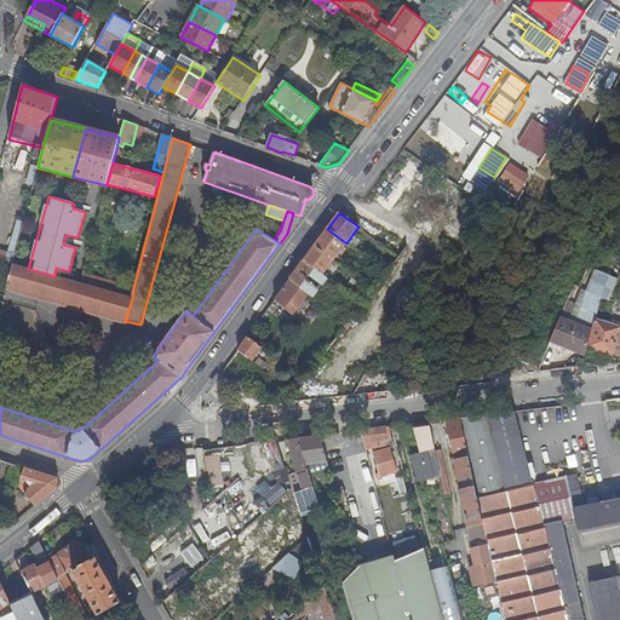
[(344,247),(346,244),(327,229),(315,247),(333,260),(336,263),(339,259),(342,260),(343,258),(342,256),(346,248),(344,247)]
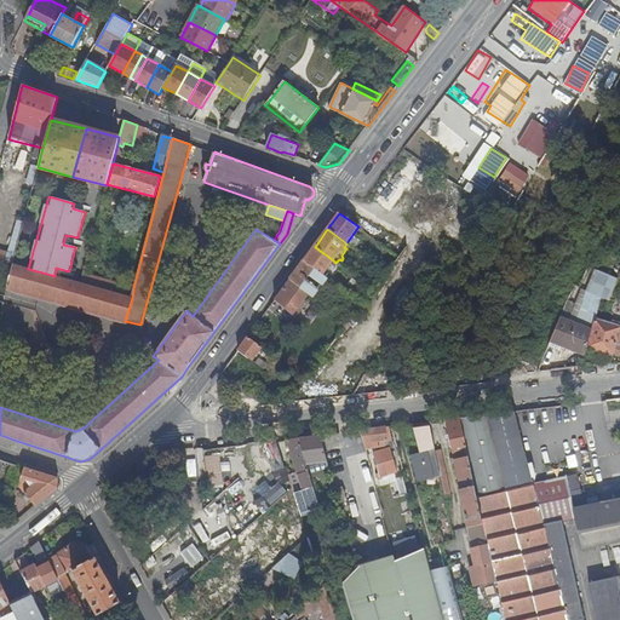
[(323,275),(333,260),(315,247),(304,262),(323,275)]
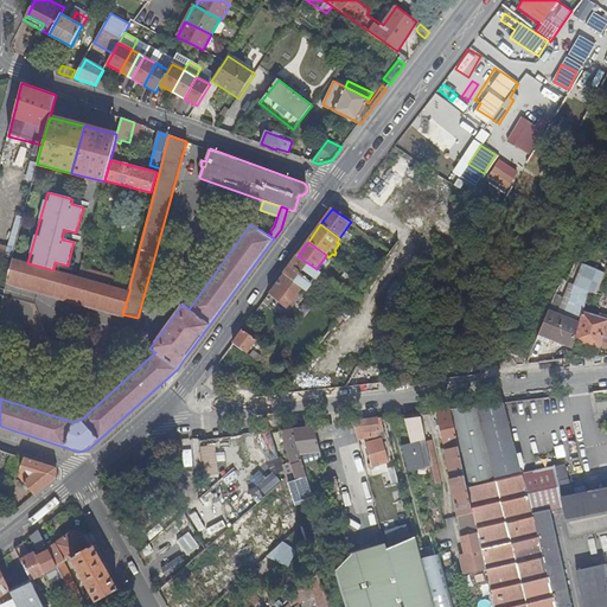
[(0,246),(0,254),(5,256),(11,259),(13,250),(0,246)]
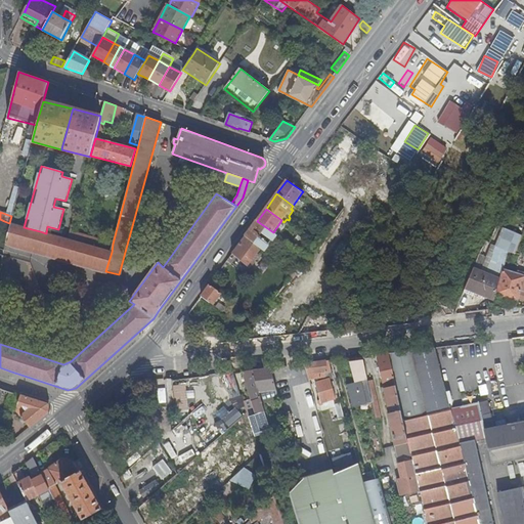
[(264,252),(276,234),(273,232),(257,221),(245,237),(261,250),(264,252)]
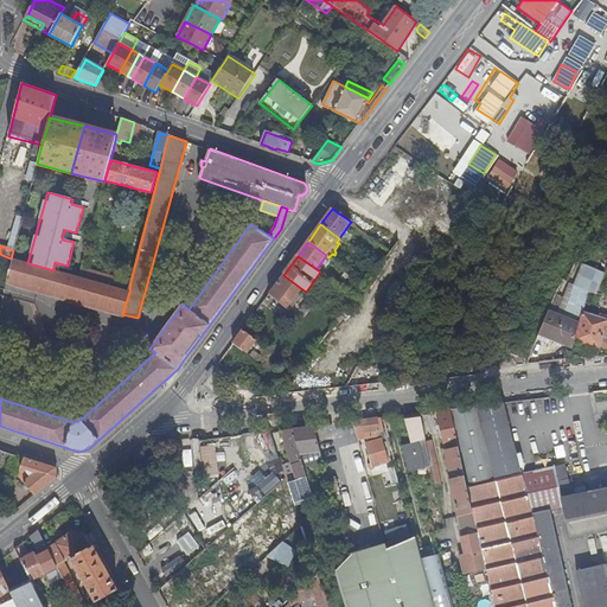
[(122,314),(129,292),(80,278),(53,270),(46,268),(27,263),(12,259),(5,283),(122,317),(122,314)]
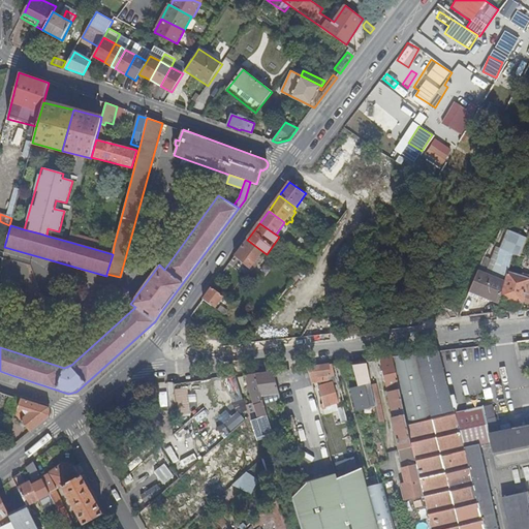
[(114,246),(71,234),(69,242),(113,254),(114,246)]
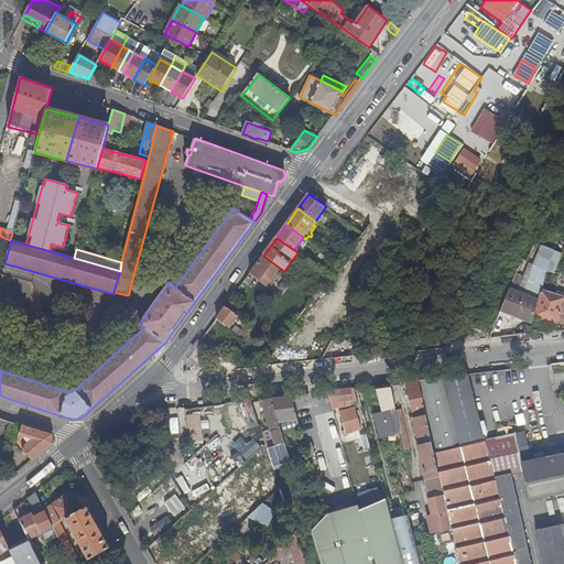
[(268,288),(281,269),(263,256),(246,281),(259,290),(263,284),(268,288)]
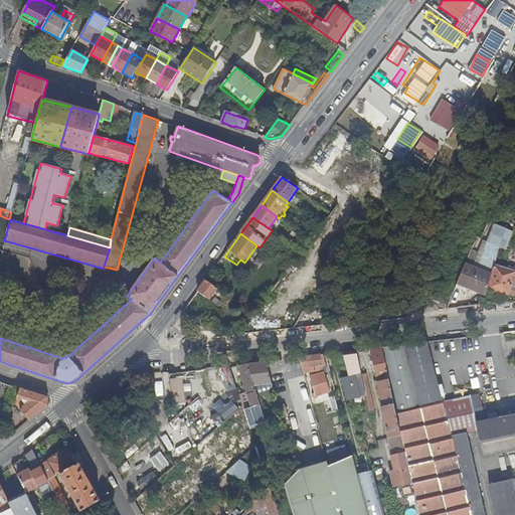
[(505,235),(500,247),(506,249),(511,237),(505,235)]
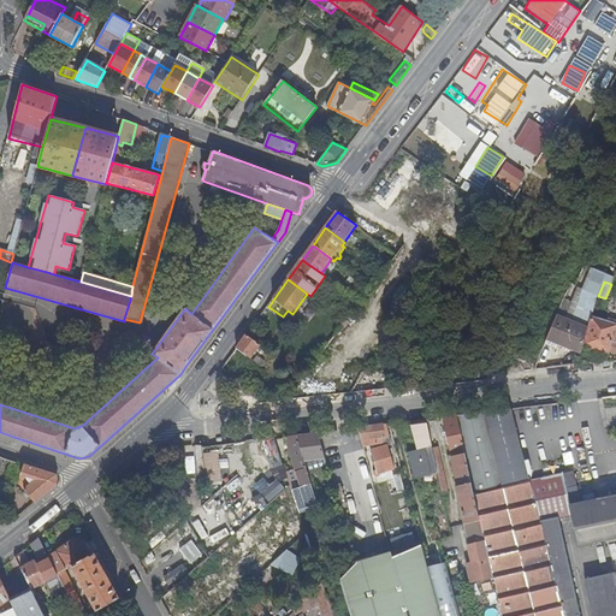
[(557,343),(581,353),(584,344),(588,326),(592,317),(598,296),(578,290),(569,320),(564,319),(574,300),(567,296),(545,344),(555,348),(557,343)]
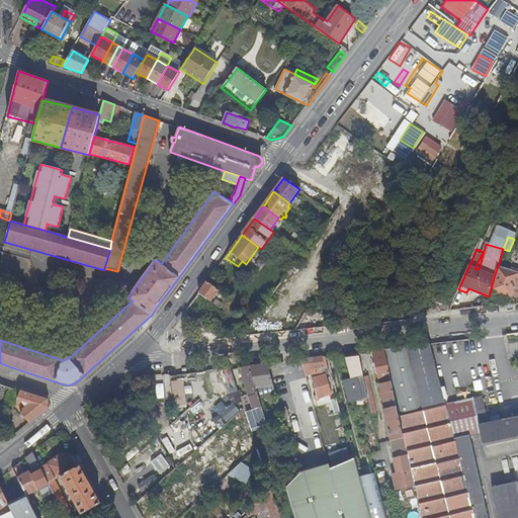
[(261,249),(258,247),(246,264),(247,266),(250,267),(263,250),(261,249)]
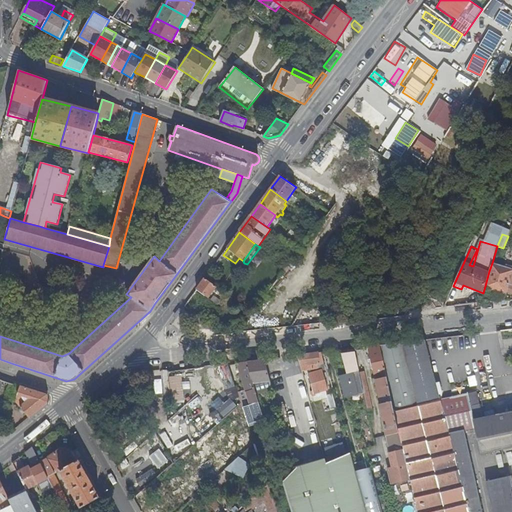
[(244,263),(243,261),(239,258),(235,263),(240,268),(244,263)]
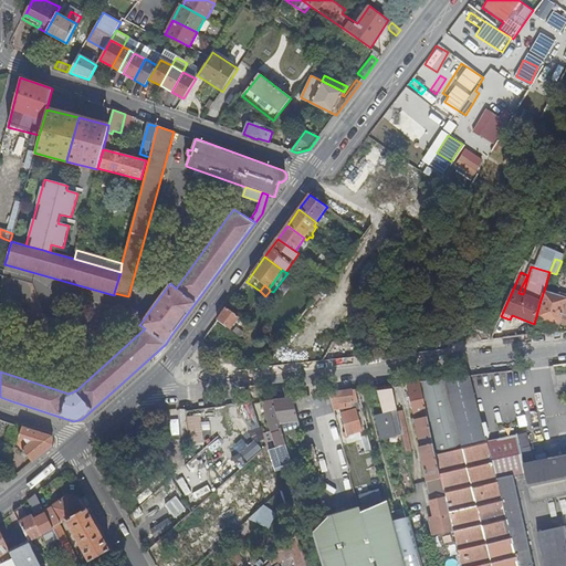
[(565,305),(565,297),(544,291),(541,300),(536,316),(559,324),(561,322),(565,307),(565,305)]
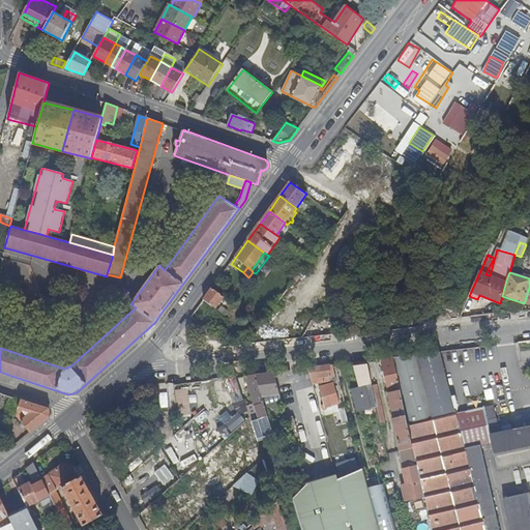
[(215,308),(224,297),(212,289),(204,300),(215,308)]
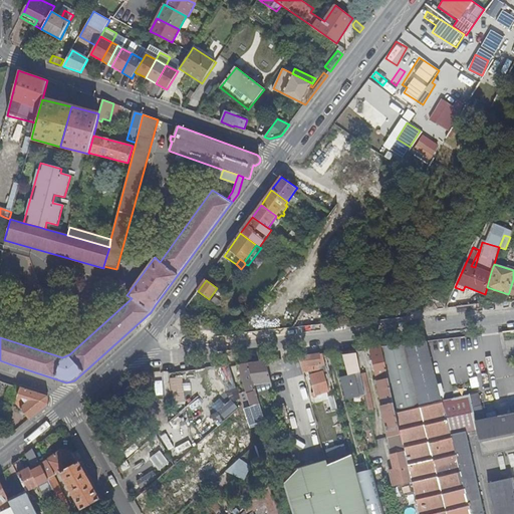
[(216,297),(212,301),(219,306),(222,302),(216,297)]
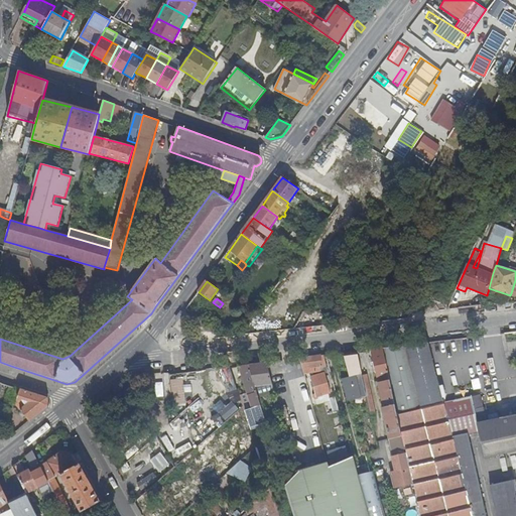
[(438,304),(439,310),(447,309),(450,302),(438,304)]
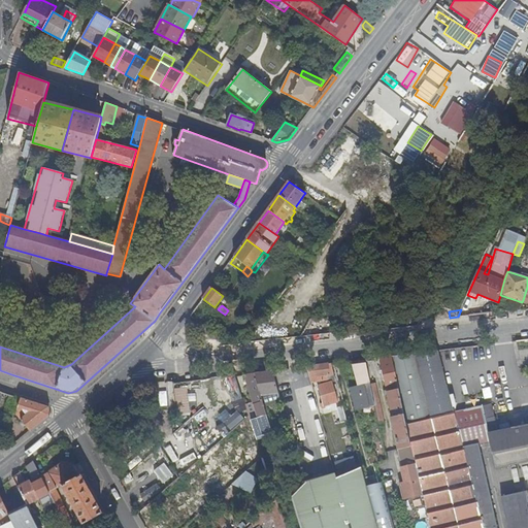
[(450,318),(449,311),(422,314),(418,322),(450,318)]
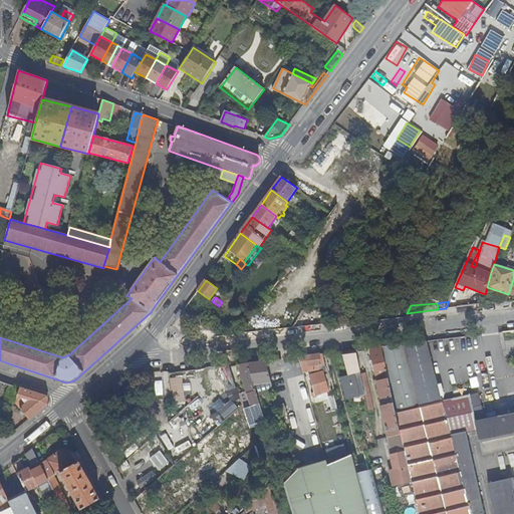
[(404,344),(381,347),(409,466),(412,481),(419,513),(484,513),(466,429),(476,426),(483,455),(513,449),(513,413),(485,420),(479,393),(442,401),(427,341),(404,344)]
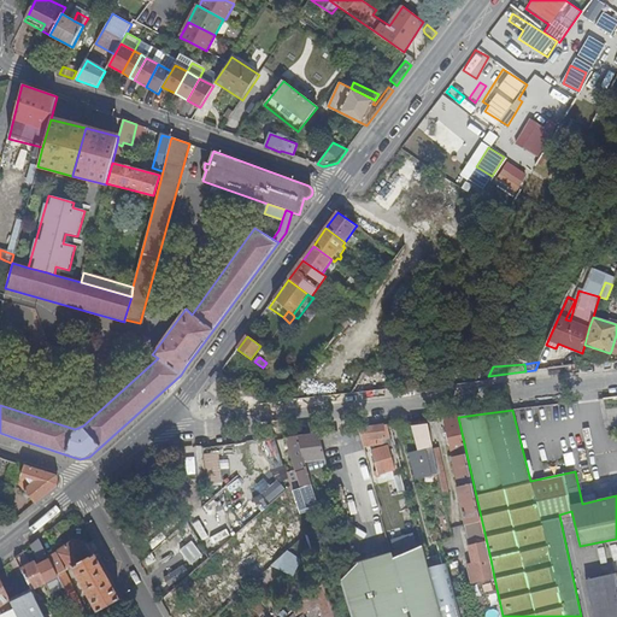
[(474,563),(491,559),(458,417),(445,418),(460,494),(459,494),(471,545),(470,545),(474,563)]
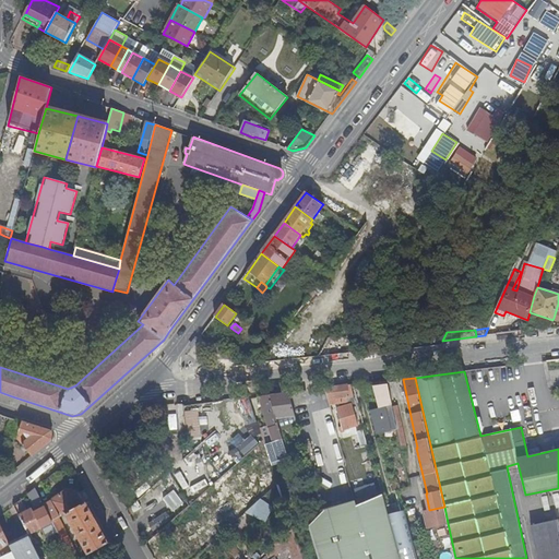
[(393,407),(388,380),(378,381),(383,407),(375,409),(380,431),(391,429),(392,431),(399,430),(393,407)]
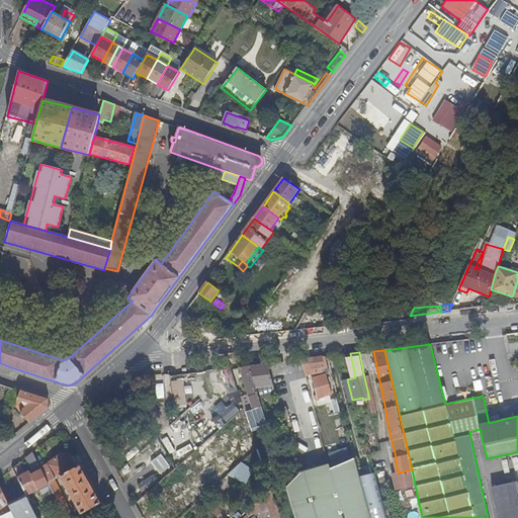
[(318,398),(337,392),(328,356),(301,359),(301,362),(304,368),(310,368),(323,366),(325,374),(313,378),(312,378),(318,398)]
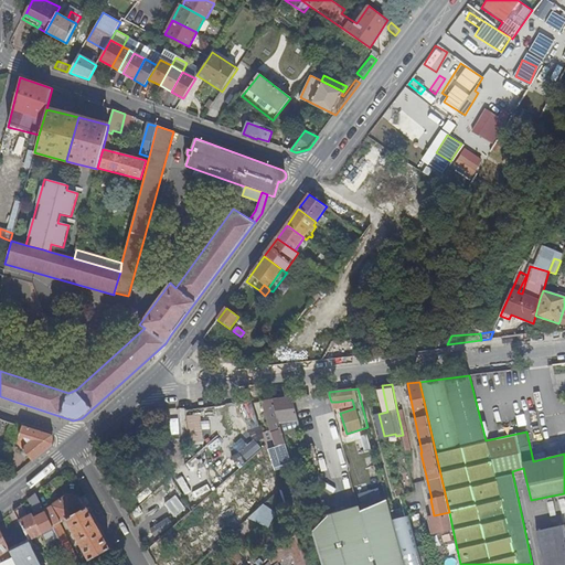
[(298,432),(301,430),(291,397),(273,400),(283,429),(286,428),(284,422),(295,420),(298,432)]
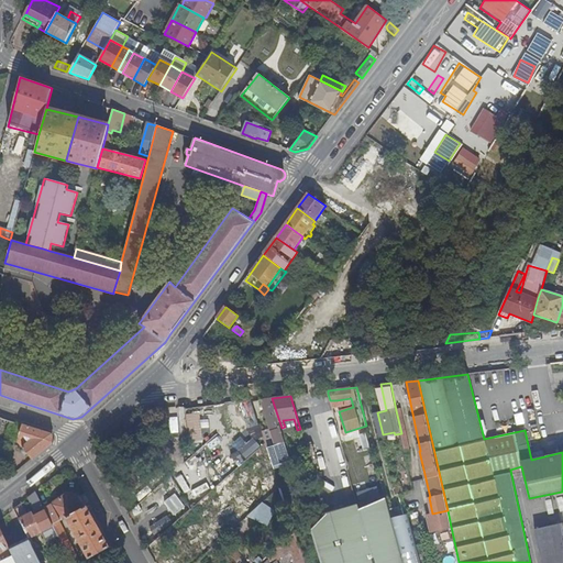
[(273,460),(289,455),(287,449),(282,430),(282,428),(272,398),(261,399),(276,444),(268,448),(273,460)]
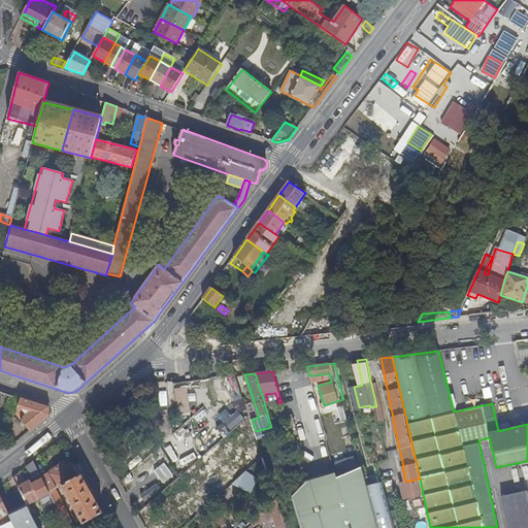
[(329,373),(316,375),(319,386),(331,382),(329,373)]
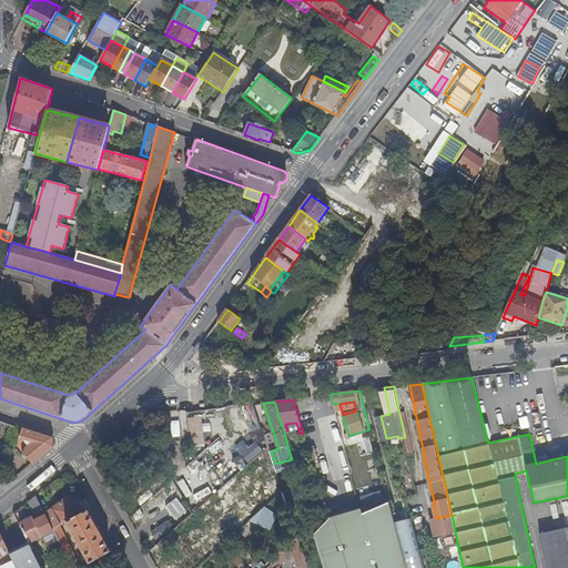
[(251,429),(262,426),(254,405),(243,406),(251,429)]
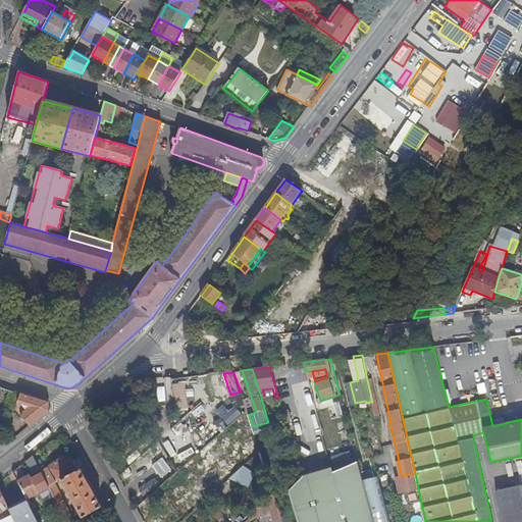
[(372,379),(367,380),(372,402),(373,406),(376,421),(380,420),(372,379)]
